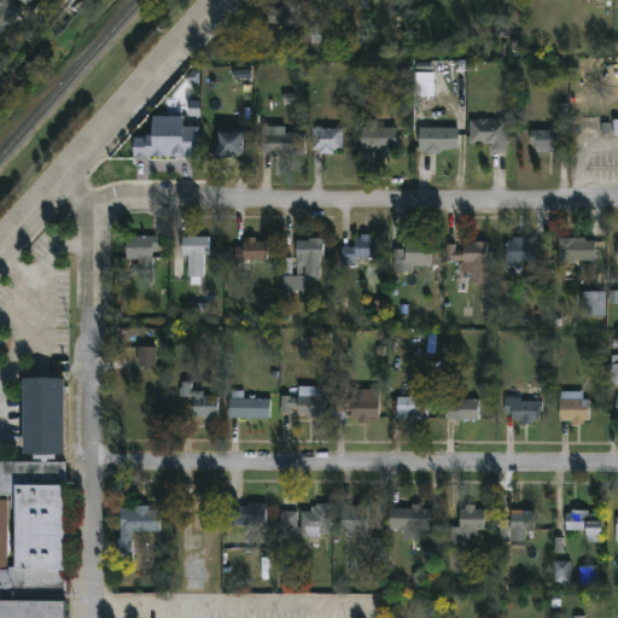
[(0,0),(12,0),(22,9),(0,33),(0,0)]
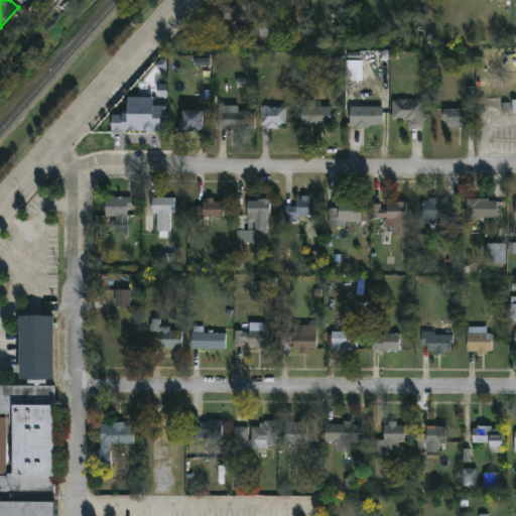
[(248,0),(248,21),(223,21),(223,5),(235,5),(235,0),(248,0)]
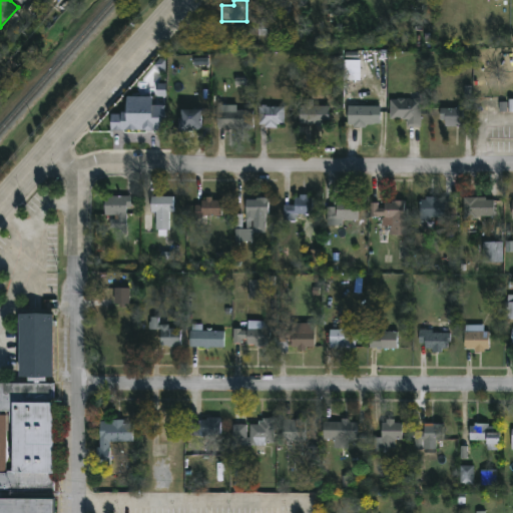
[(407,127),(407,119),(390,119),(390,100),(420,100),(420,127),(407,127)]
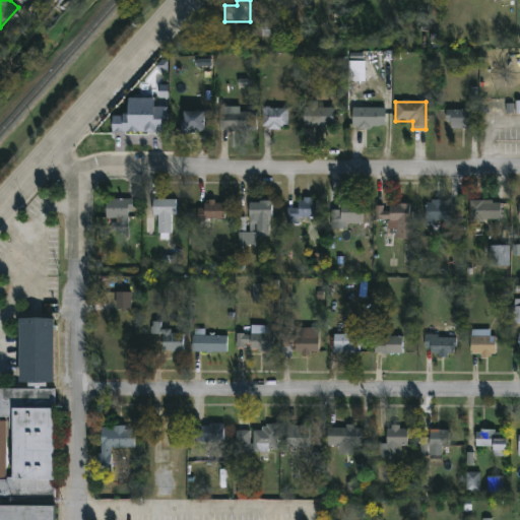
[(164,132),(141,132),(141,109),(164,109),(164,132)]
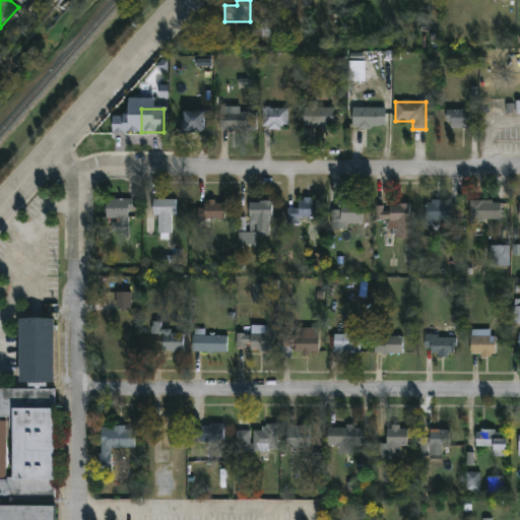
[(240,109),(240,113),(256,113),(256,131),(219,131),(219,109),(240,109)]
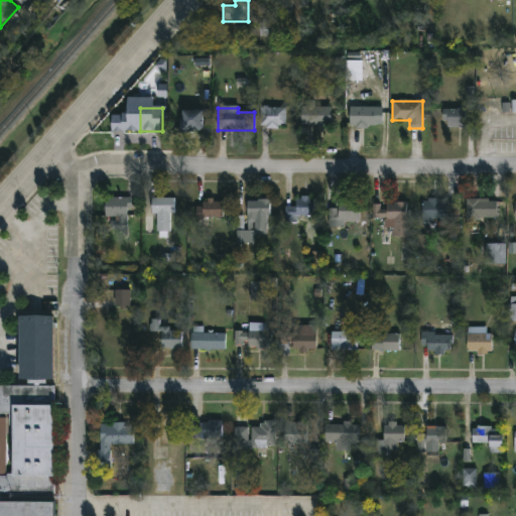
[(260,128),(260,108),(285,108),(285,128),(260,128)]
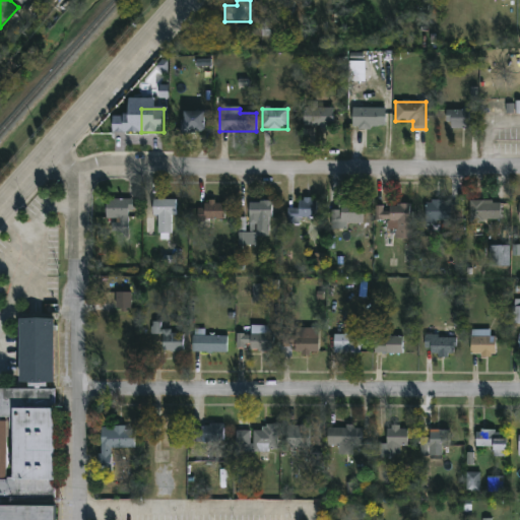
[(333,128),(304,128),(304,109),(333,109),(333,128)]
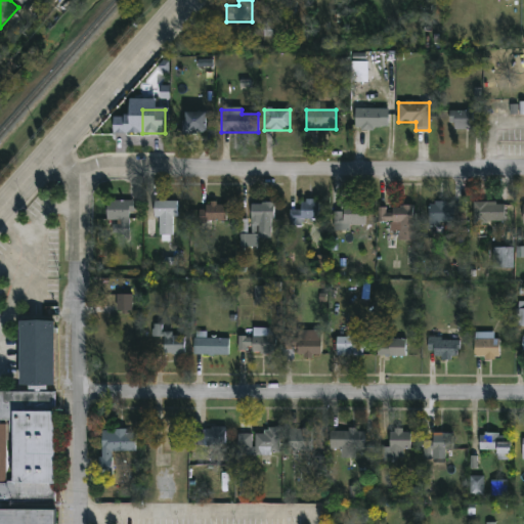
[(387,130),(354,130),(354,110),(387,110),(387,130)]
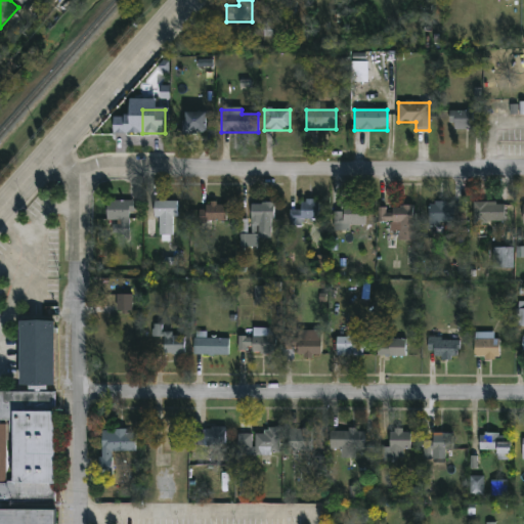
[(474,112),(474,130),(451,130),(451,112),(474,112)]
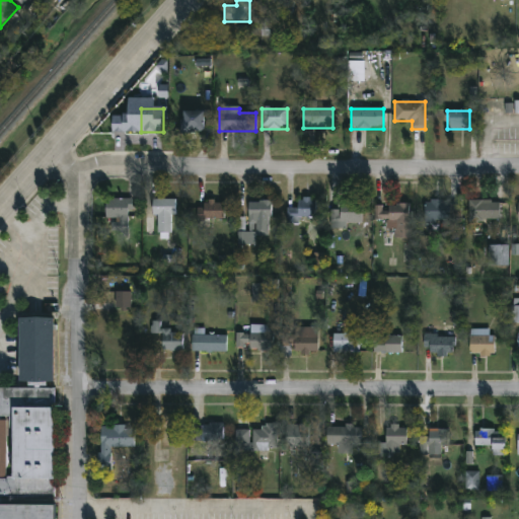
[(203,132),(182,132),(182,112),(203,112),(203,132)]
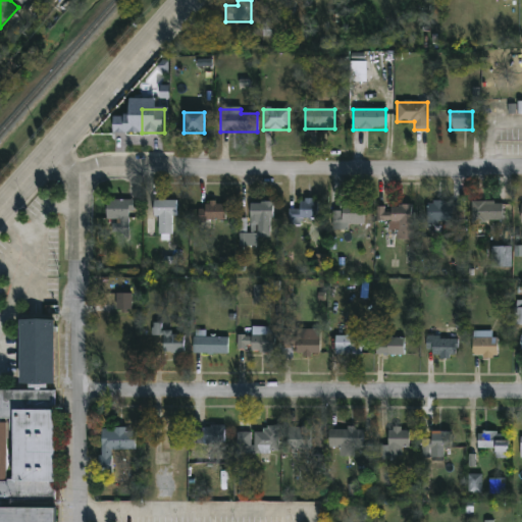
[(302,226),(288,225),(289,210),(299,210),(299,200),(317,200),(316,219),(302,219),(302,226)]
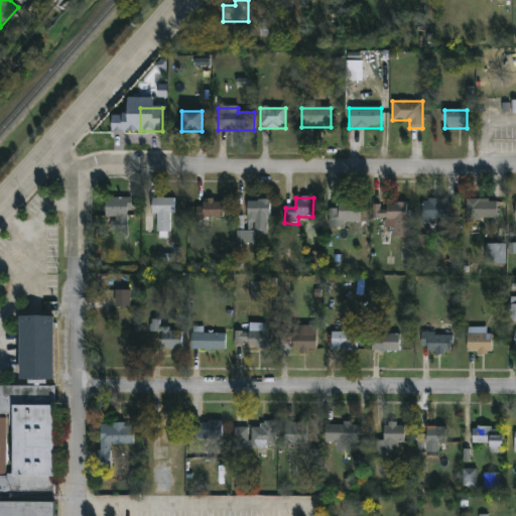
[(127,233),(110,233),(110,218),(104,218),(104,199),(127,199),(127,233)]
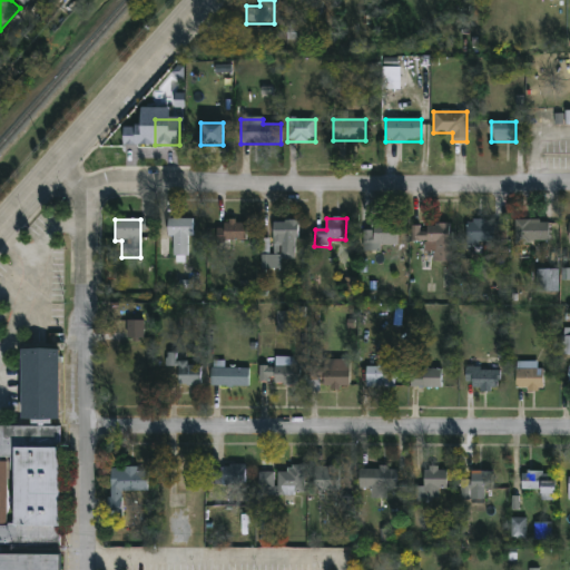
[(173,257),(173,238),(167,238),(167,219),(190,219),(190,257),(173,257)]
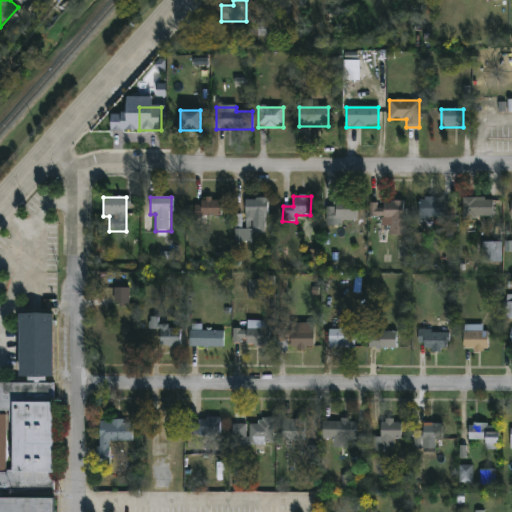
[(419,198),(455,198),(455,218),(419,218),(419,198)]
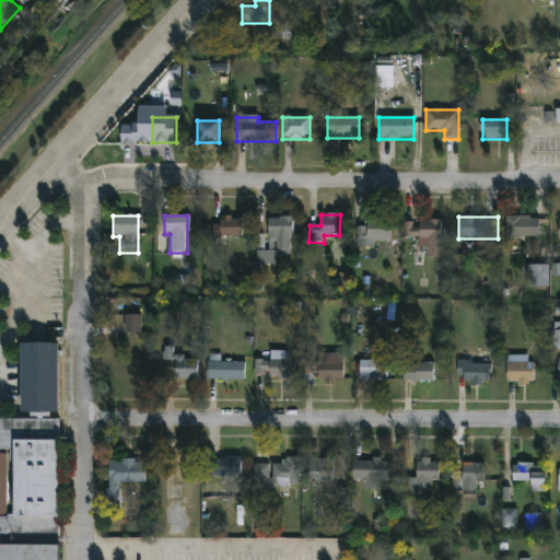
[(292,218),(292,235),(276,235),(276,264),(256,265),(256,251),(268,251),(267,218),(292,218)]
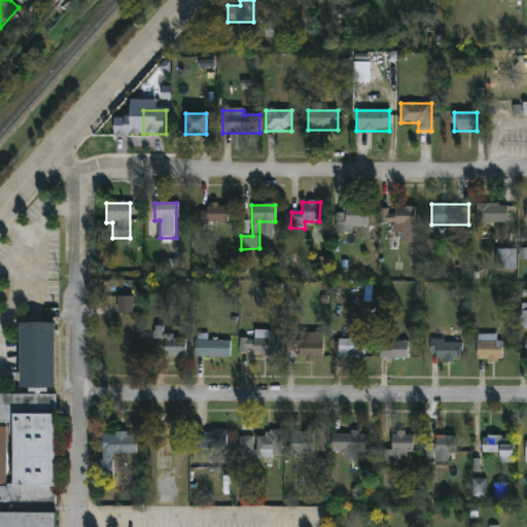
[(507,225),(477,225),(477,205),(507,205),(507,225)]
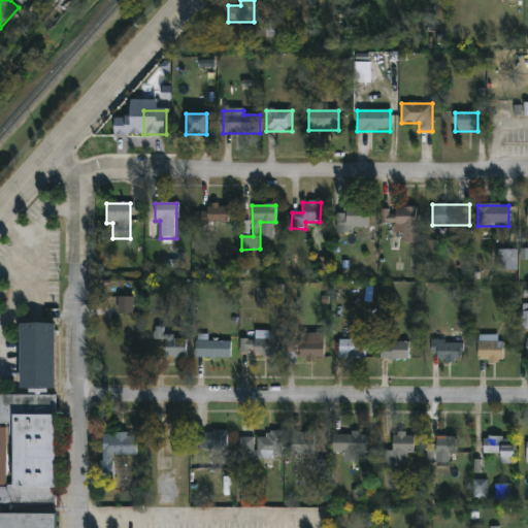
[(228,206),(228,224),(206,224),(206,206),(228,206)]
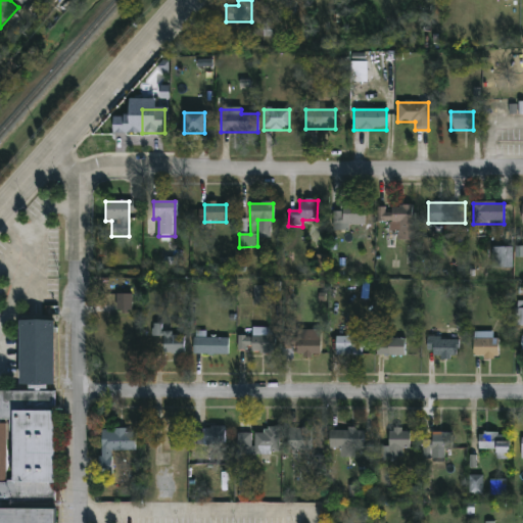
[(378,206),(414,206),(414,242),(397,242),(397,223),(378,223),(378,206)]
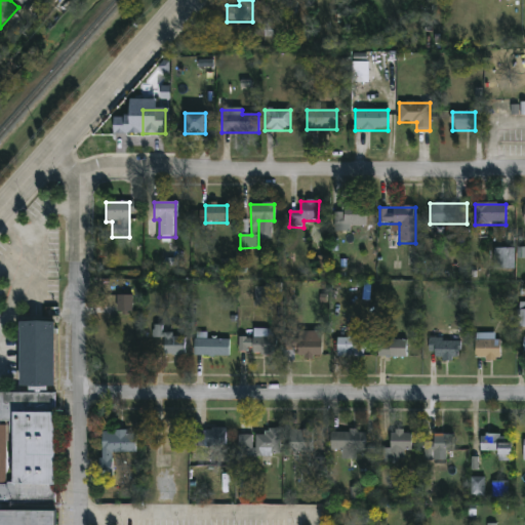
[(366,231),(334,232),(334,209),(366,208),(366,231)]
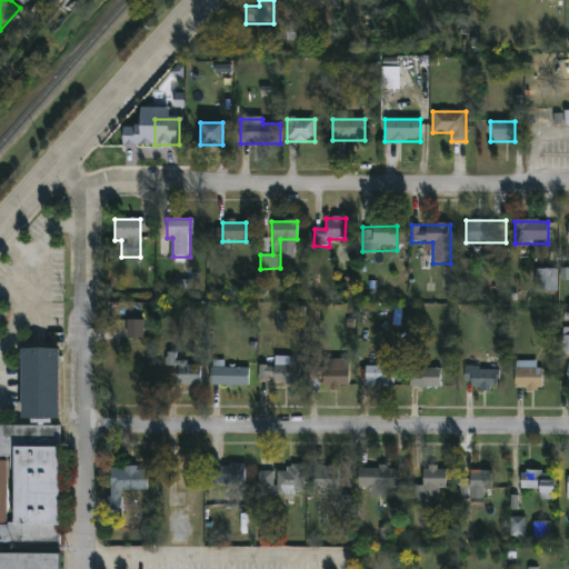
[(536,291),(536,270),(557,270),(557,291),(536,291)]
